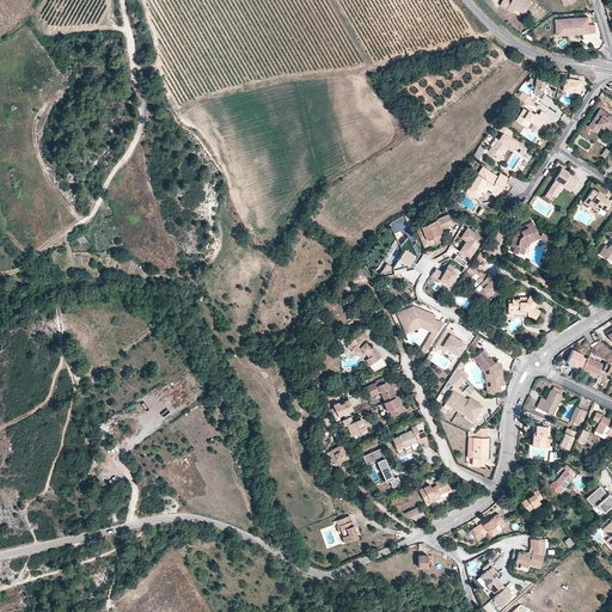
[(508,2),(508,0),(502,0),(501,5),(513,12),(515,8),(525,14),(532,1),(528,0),(512,0),(510,4),(508,2)]
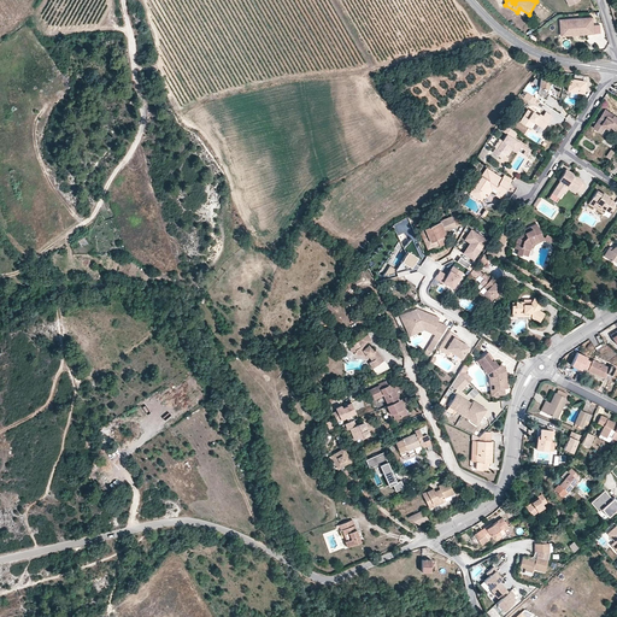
[(594,33),(593,17),(559,19),(560,31),(586,29),(586,34),(594,33)]
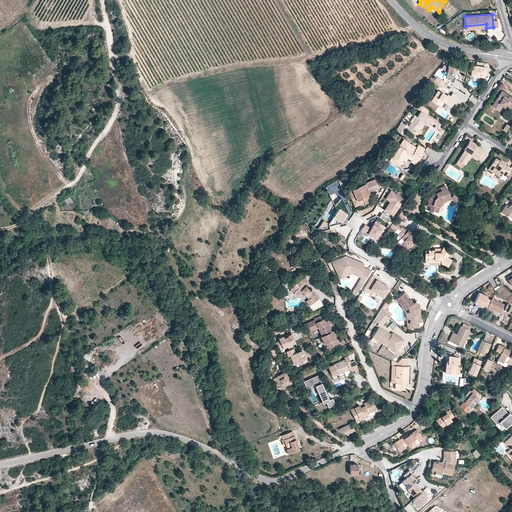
[(483,62),(476,61),(475,65),(472,65),(471,74),(484,76),(485,72),(485,67),(483,67),(483,62)]
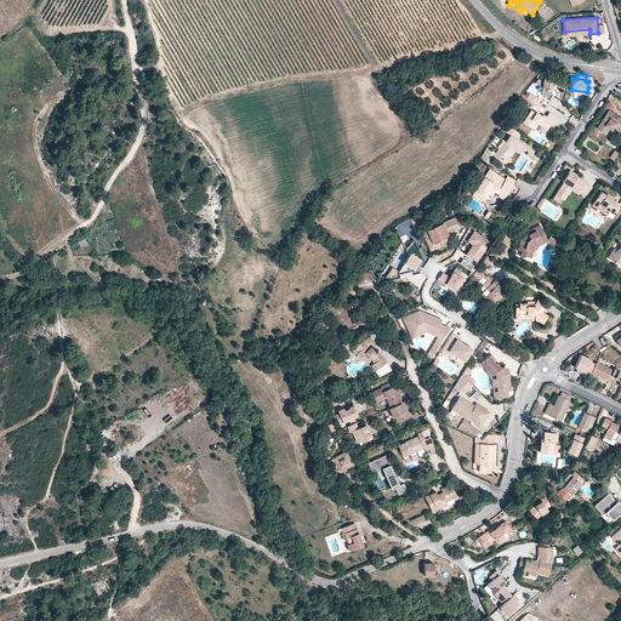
[(543,75),(541,92),(550,97),(552,95),(551,93),(552,86),(553,85),(554,85),(557,86),(557,87),(558,89),(564,89),(562,79),(543,75)]
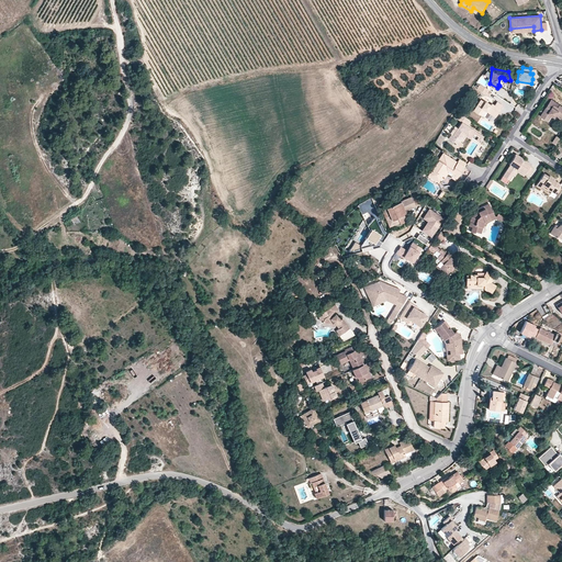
[(476,88),(486,94),(489,90),(480,83),(479,85),(476,87),(476,88)]
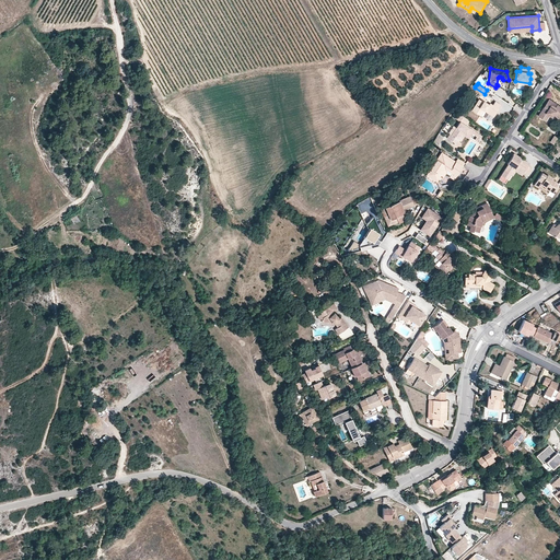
[(551,106),(553,104),(555,102),(550,98),(539,116),(547,120),(550,115),(553,117),(555,115),(559,117),(559,104),(557,106),(556,108),(555,107),(551,106)]
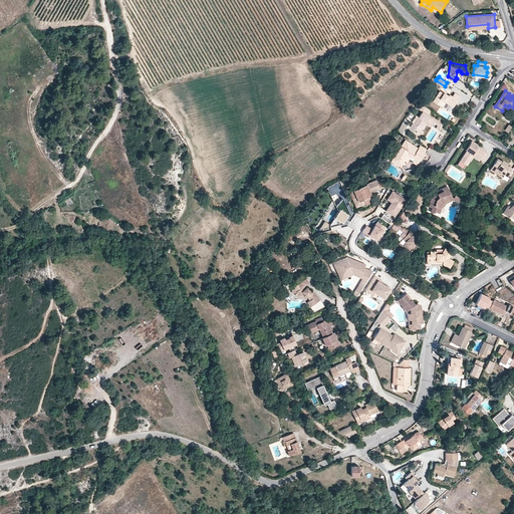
[(433,101),(440,105),(443,101),(445,102),(454,108),(458,101),(461,97),(455,93),(453,96),(450,94),(450,95),(445,92),(444,94),(440,91),(433,101)]
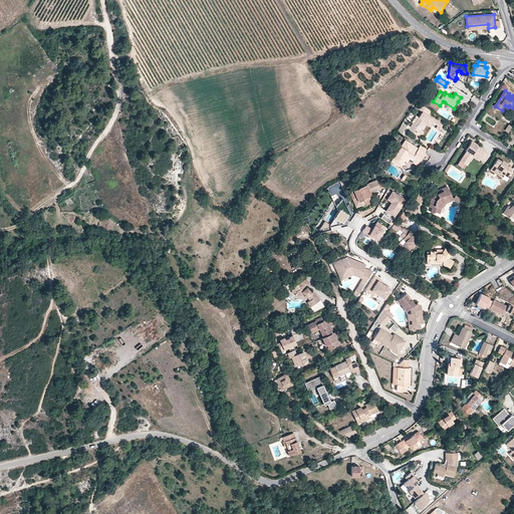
[(441,122),(427,114),(430,109),(420,103),(418,107),(423,111),(415,124),(414,123),(412,125),(420,132),(421,130),(422,129),(427,121),(429,122),(430,121),(434,123),(435,121),(439,125),(441,122)]
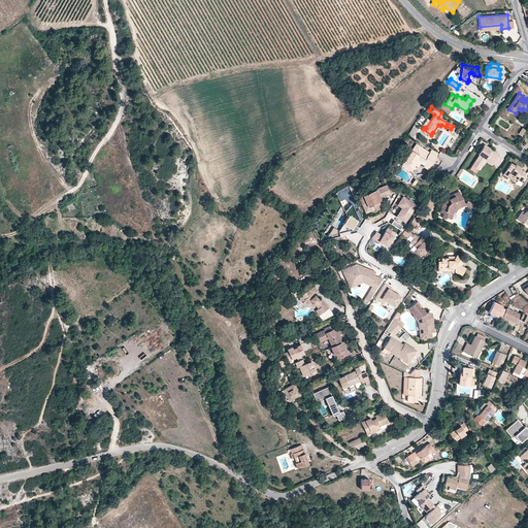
[(408,134),(413,136),(419,128),(414,125),(408,134)]
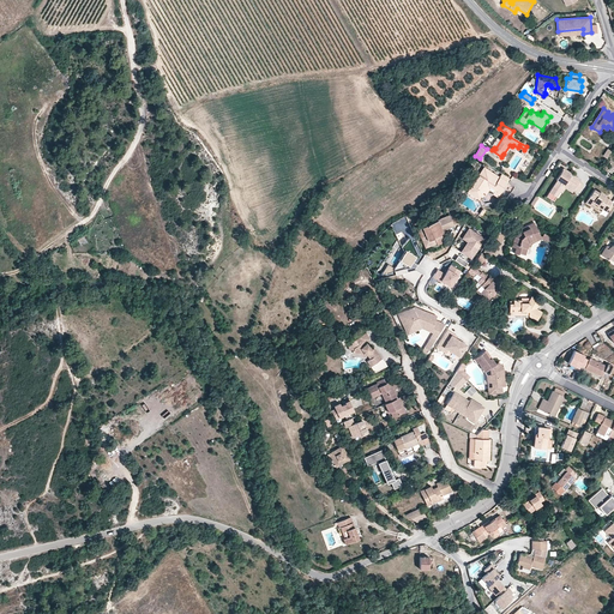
[(512,146),(510,145),(504,154),(507,155),(511,149),(515,152),(518,148),(513,145),(512,146)]
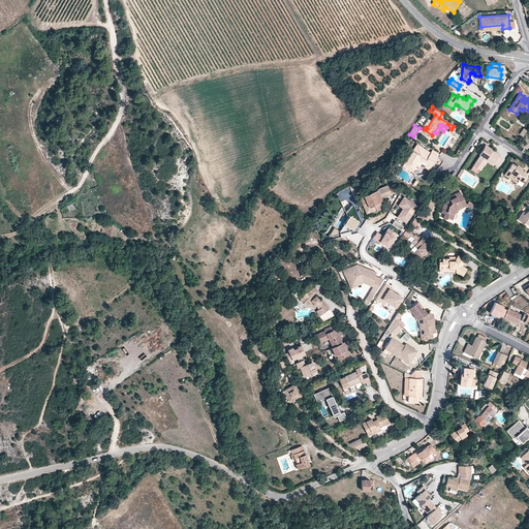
[(436,156),(430,152),(416,143),(402,164),(412,170),(415,165),(419,158),(423,160),(426,162),(431,165),(434,160),(436,156)]
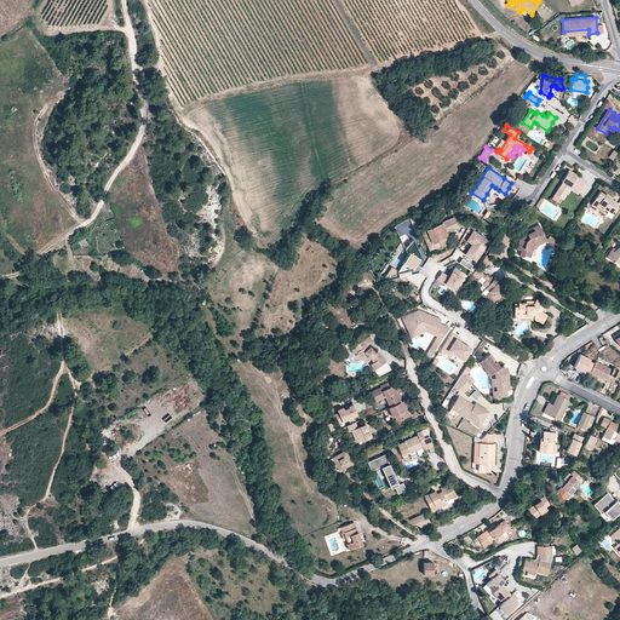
[(554,195),(560,197),(563,193),(564,194),(567,189),(569,190),(570,188),(579,193),(584,184),(586,182),(584,179),(579,177),(577,179),(572,176),(574,173),(568,170),(561,181),(562,182),(554,195)]
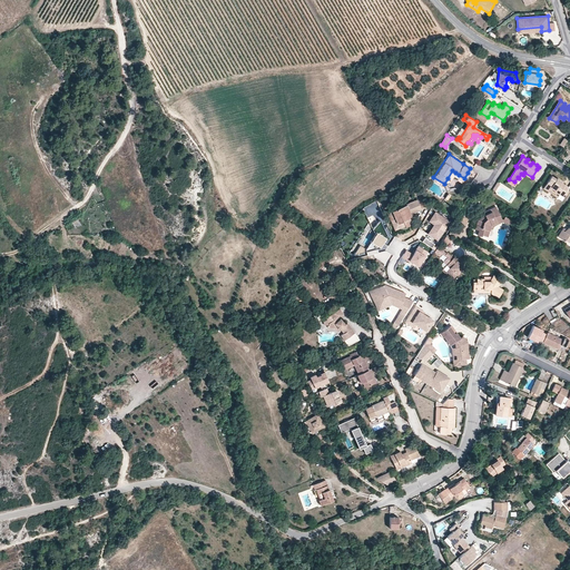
[(537,169),(532,177),(536,180),(541,172),(537,169)]
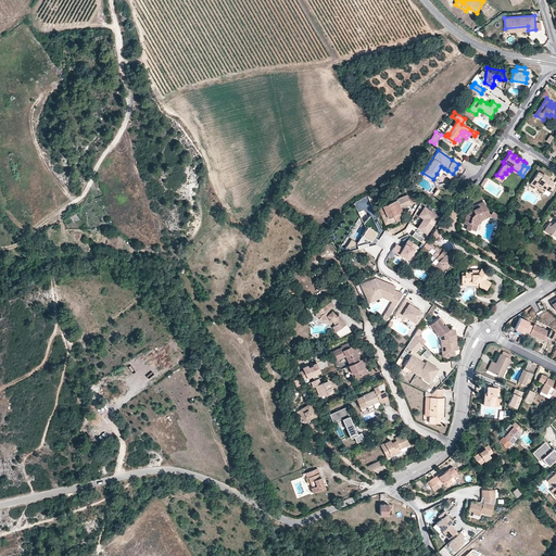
[(505,173),(502,177),(504,179),(506,175),(508,176),(512,172),(517,176),(519,173),(512,168),(510,171),(508,169),(506,174),(505,173)]
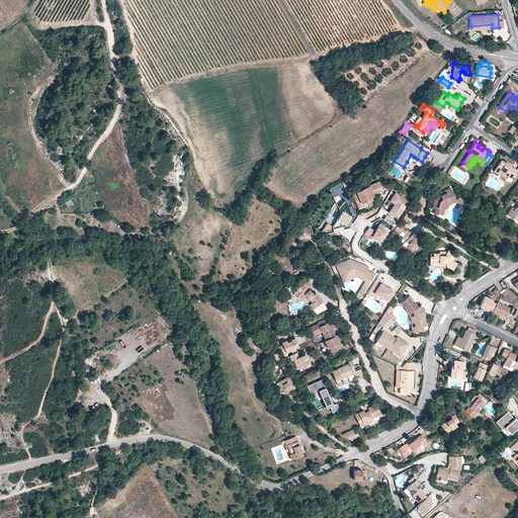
[(501,160),(495,169),(499,172),(501,169),(505,172),(504,173),(508,176),(509,175),(512,177),(517,170),(510,165),(511,165),(508,163),(506,161),(505,162),(501,160)]
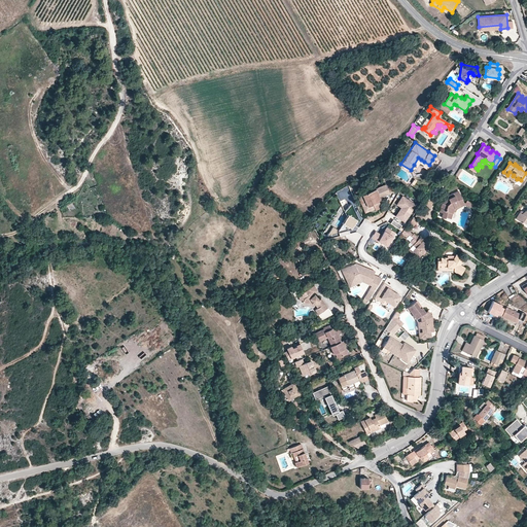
[(507,175),(503,172),(501,174),(515,183),(516,181),(507,175)]
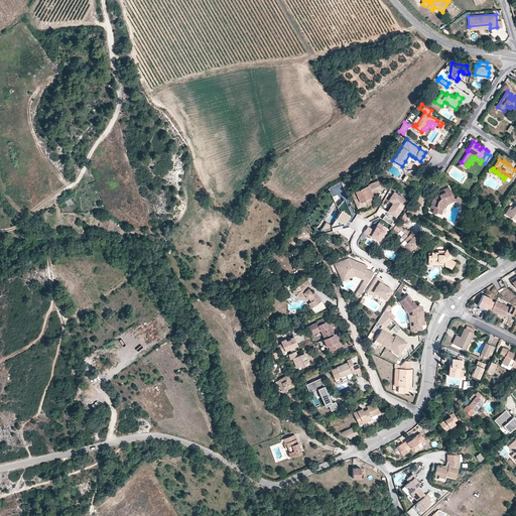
[(350,194),(353,201),(357,199),(359,203),(365,200),(367,205),(367,206),(372,204),(370,199),(369,197),(373,195),(374,195),(382,191),(378,181),(350,194)]
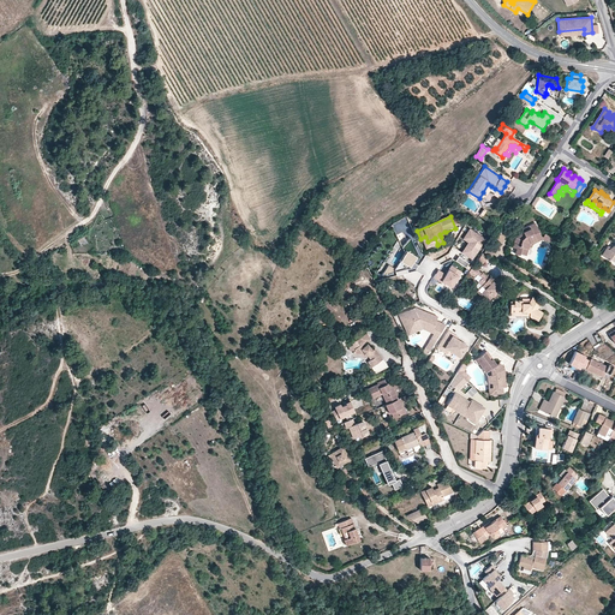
[(517,249),(514,254),(518,256),(518,255),(524,257),(530,249),(531,245),(542,238),(533,224),(530,226),(531,228),(524,234),(525,237),(523,242),(517,238),(512,245),(517,249)]
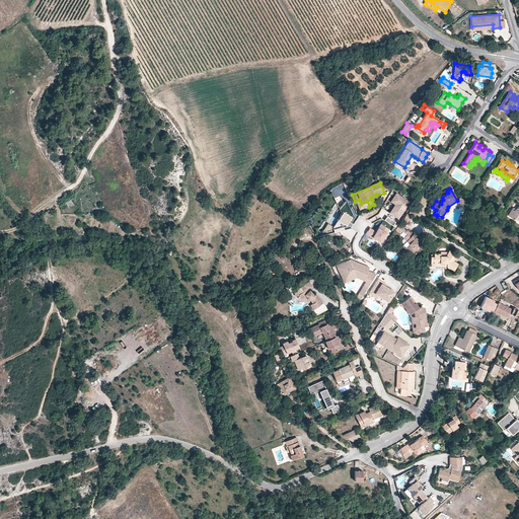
[(436,199),(436,201),(441,204),(443,200),(442,198),(448,193),(447,191),(439,196),(436,199)]
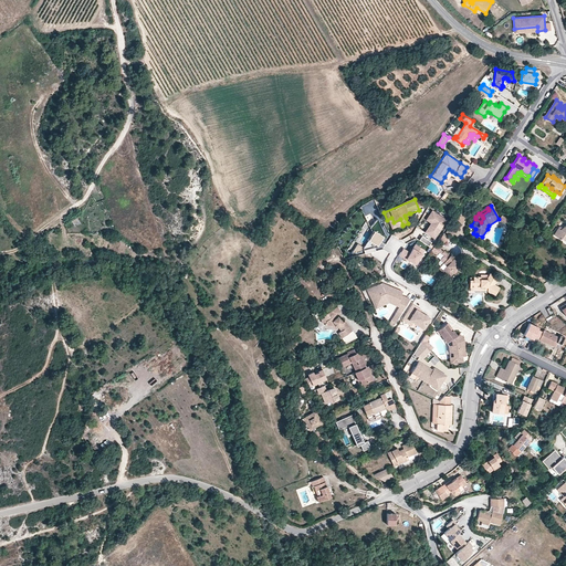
[(446,220),(432,211),(429,218),(435,221),(428,232),(436,237),(446,220)]
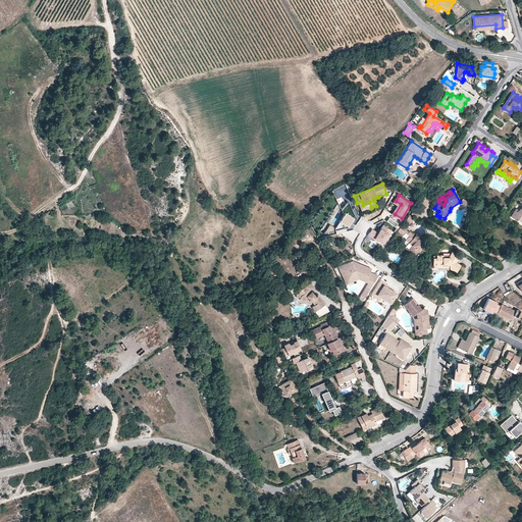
[(361,201),(357,203),(361,211),(371,207),(369,202),(363,205),(361,201)]
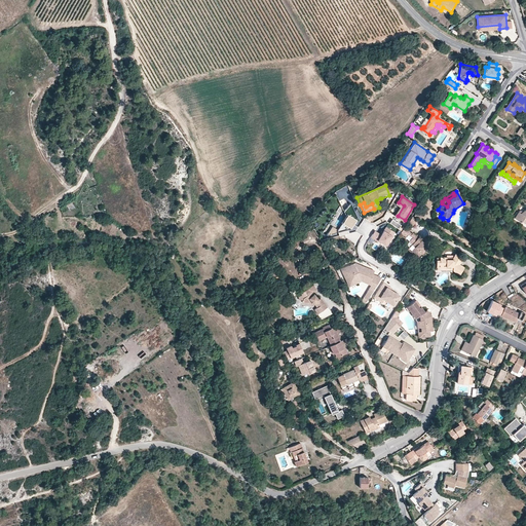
[(347,217),(338,230),(339,231),(341,231),(342,235),(349,233),(348,229),(350,228),(358,218),(350,203),(344,212),(347,217)]
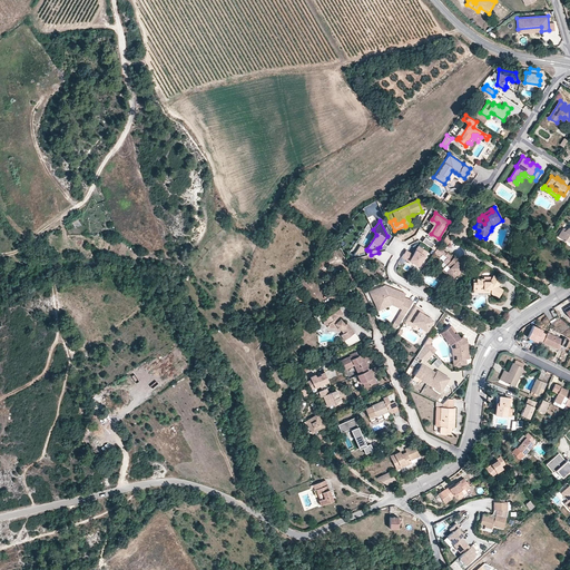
[(492,227),(491,231),(493,231),(504,224),(502,220),(492,227)]
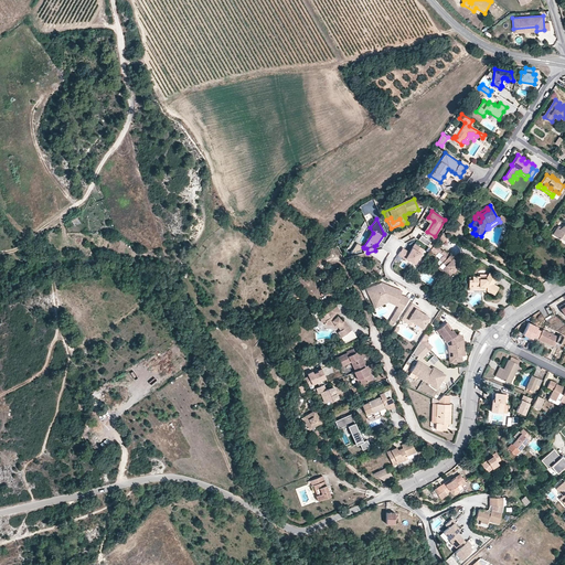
[(449,224),(445,232),(451,235),(456,228),(449,224)]
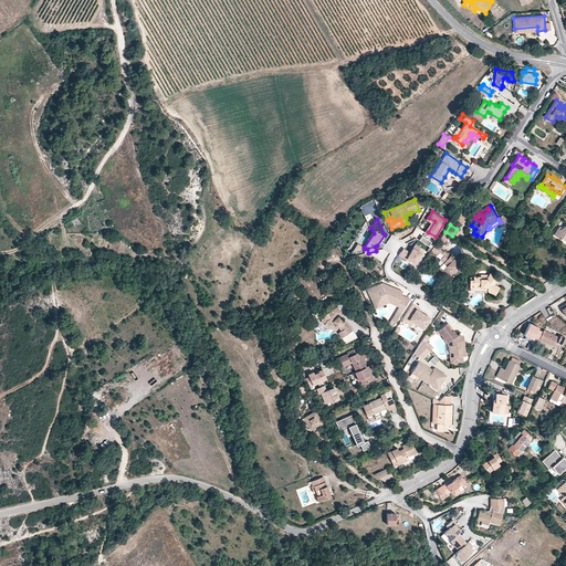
[(562,239),(565,241),(565,224),(563,228),(562,230),(558,228),(554,234),(561,240),(562,239)]
